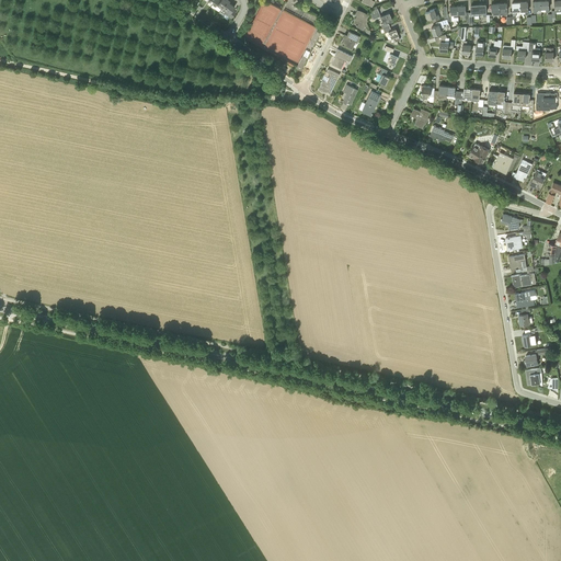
[(227,0),(221,8),(219,11),(224,14),(225,13),(231,18),(236,12),(232,9),(235,7),(229,2),(230,1),(228,0),(227,0)]
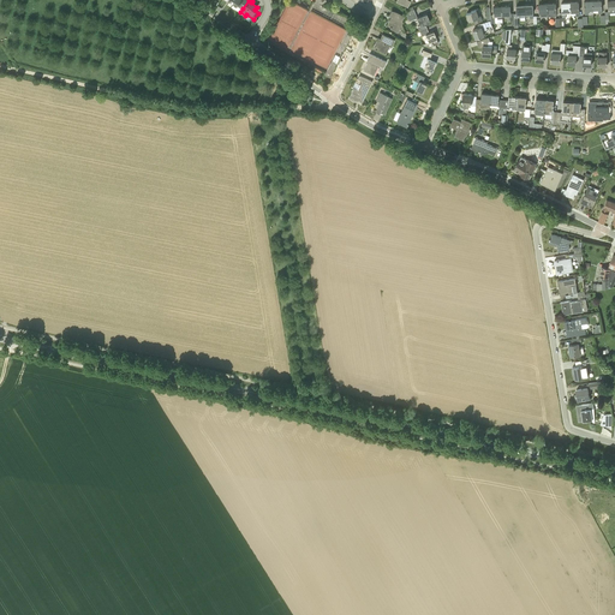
[(562,18),(560,18),(560,28),(565,28),(565,21),(566,18),(566,17),(566,16),(571,16),(571,12),(571,3),(562,3),(562,17),(562,18)]
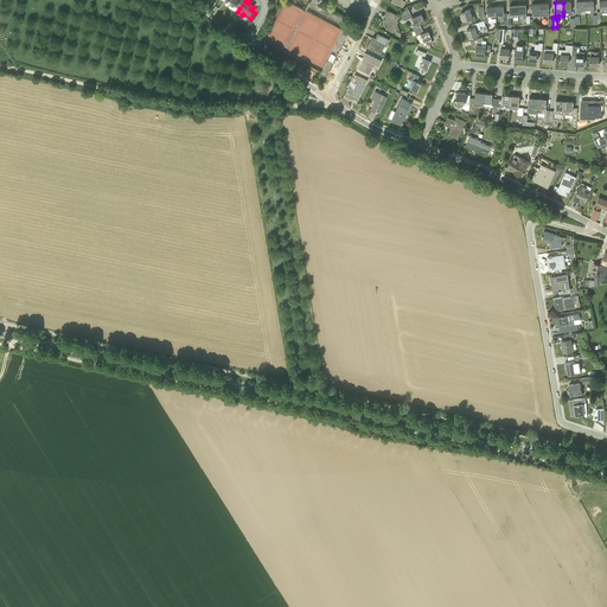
[(518,17),(518,13),(518,5),(510,6),(510,13),(506,13),(508,21),(508,27),(511,27),(511,17),(518,17)]
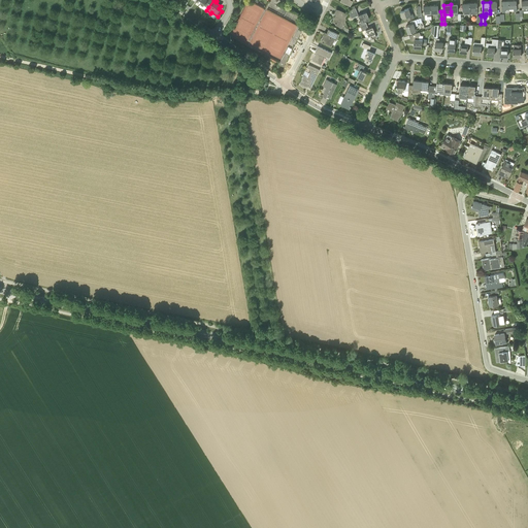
[(457,4),(451,4),(451,11),(455,11),(455,15),(458,15),(458,20),(461,20),(461,13),(458,13),(458,11),(457,4)]
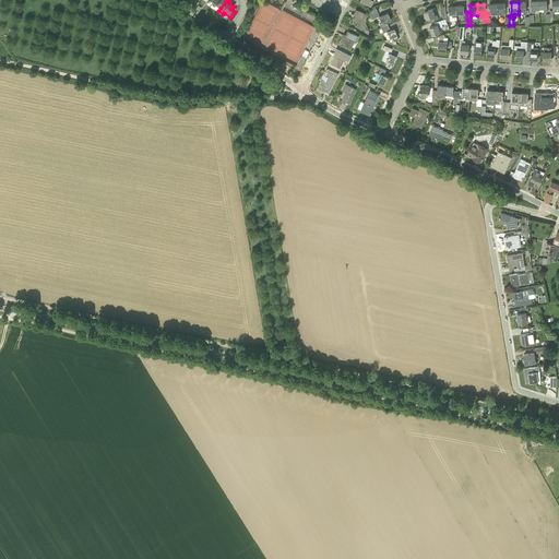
[(447,21),(450,21),(452,21),(452,18),(456,18),(456,13),(456,6),(449,7),(449,13),(445,13),(447,19),(447,21)]
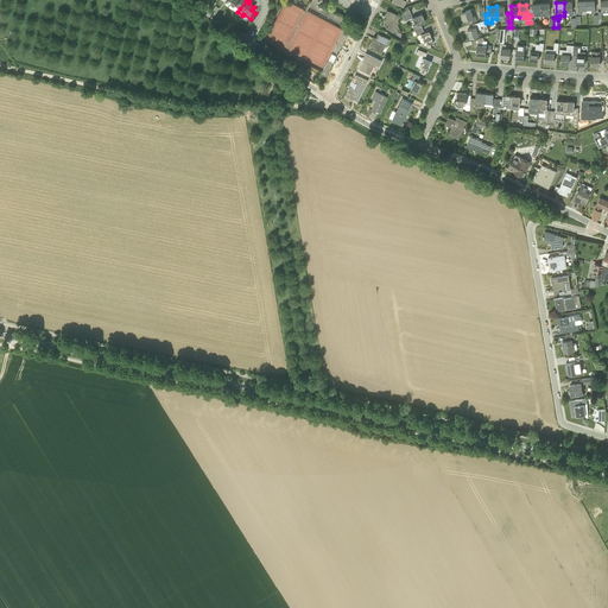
[(505,6),(496,6),(496,14),(504,14),(505,21),(508,21),(507,13),(505,13),(505,6)]
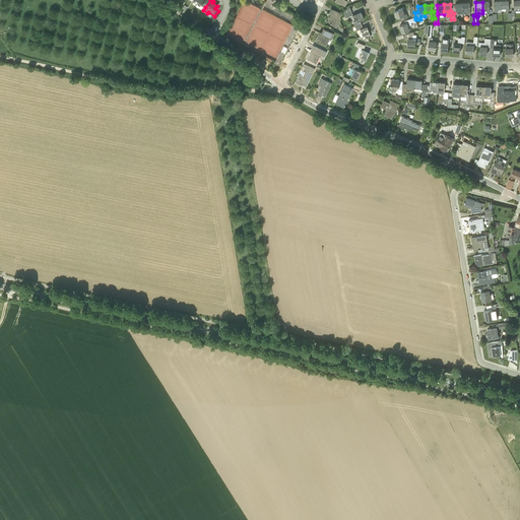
[(402,19),(406,18),(407,17),(404,7),(402,8),(398,9),(394,11),(395,12),(397,17),(400,16),(402,19)]
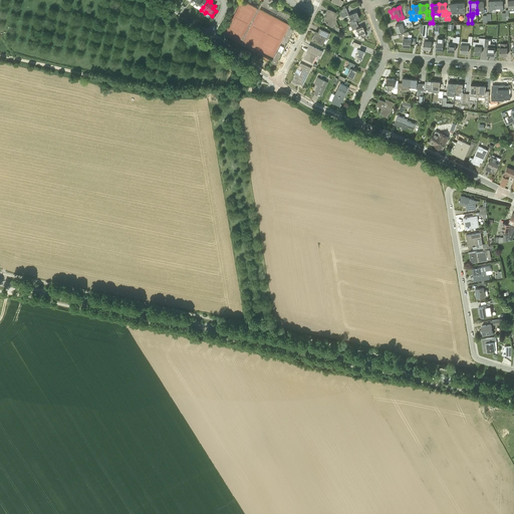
[(326,24),(330,26),(332,27),(336,18),(335,18),(337,13),(327,8),(325,13),(327,14),(323,21),(326,22),(326,23),(326,24)]
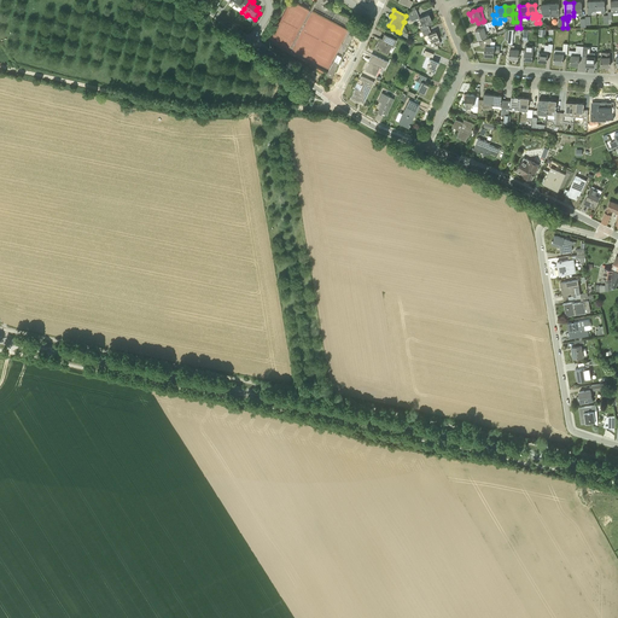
[(420,27),(421,31),(429,28),(427,24),(432,22),(429,13),(419,17),(418,13),(415,10),(410,11),(408,15),(409,17),(410,22),(419,18),(421,25),(420,27)]
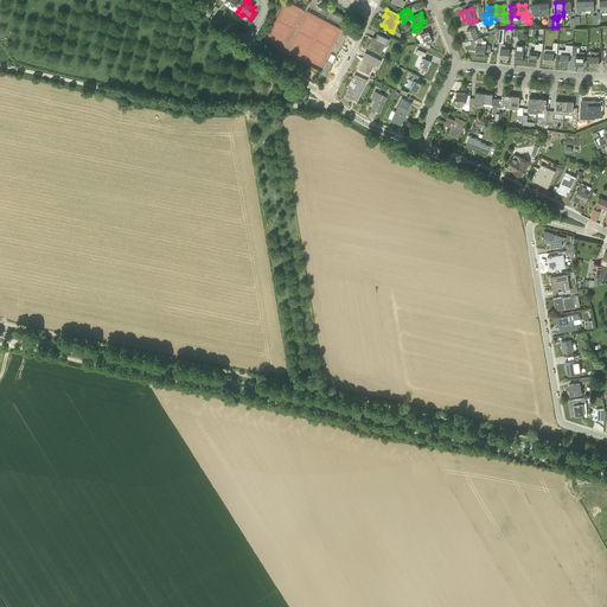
[(481,21),(478,23),(472,25),(473,27),(467,30),(470,38),(478,34),(477,31),(481,30),(480,26),(485,25),(485,23),(485,20),(481,21)]
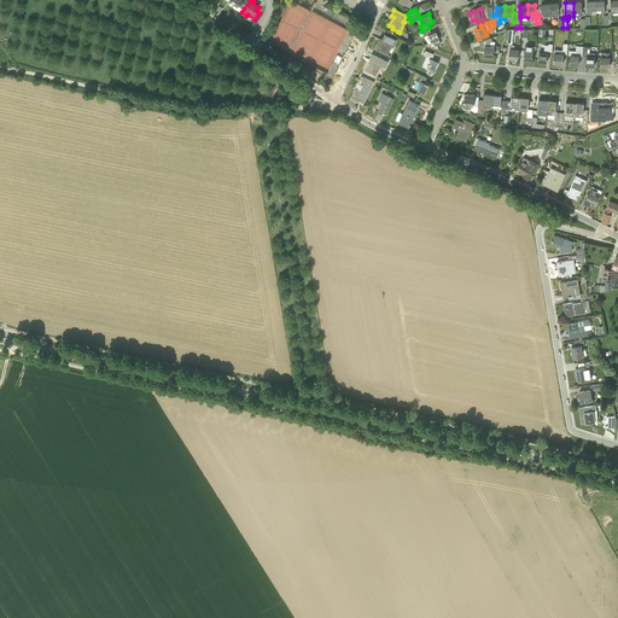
[(426,46),(437,50),(438,48),(437,45),(441,44),(436,31),(431,33),(429,28),(421,31),(424,36),(427,34),(429,36),(427,36),(427,38),(427,39),(429,39),(430,39),(431,42),(430,44),(425,45),(426,46)]
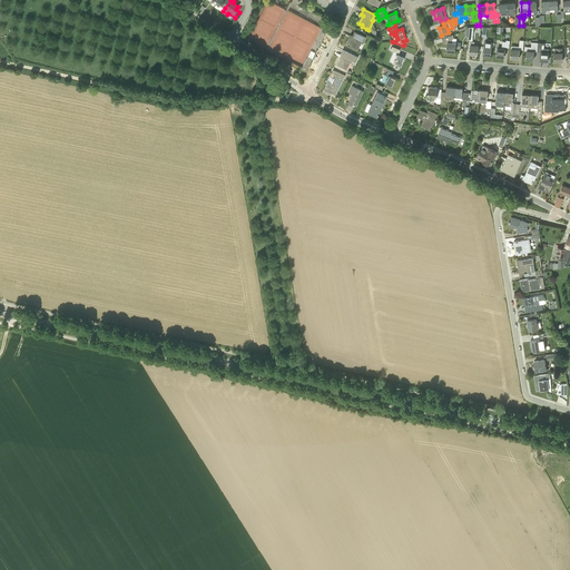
[(325,33),(322,31),(315,45),(318,46),(325,33)]
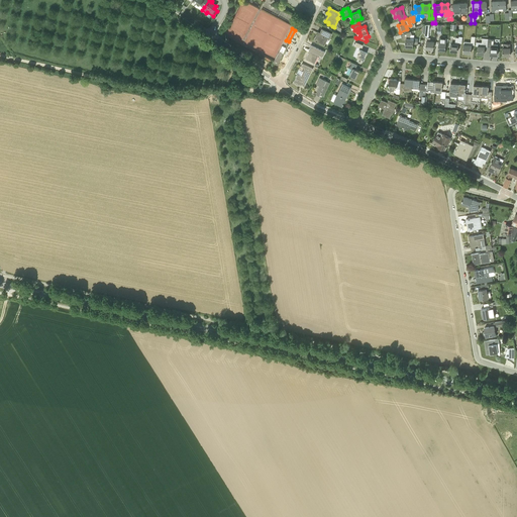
[(318,31),(313,39),(322,44),(325,38),(328,39),(331,33),(321,28),(319,32),(318,31)]
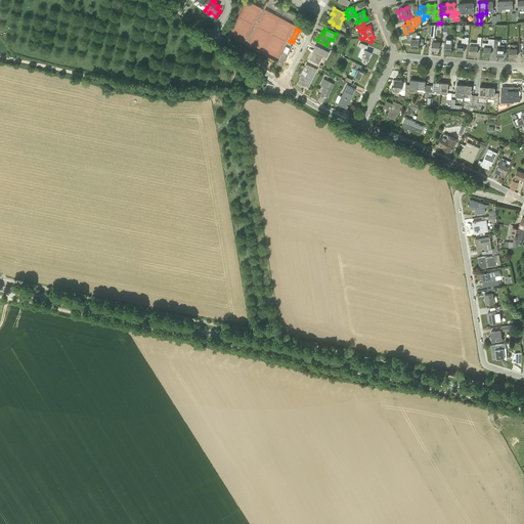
[(424,45),(424,40),(420,39),(416,39),(416,36),(418,35),(417,32),(412,33),(406,35),(408,40),(411,40),(410,47),(419,48),(419,44),(424,45)]
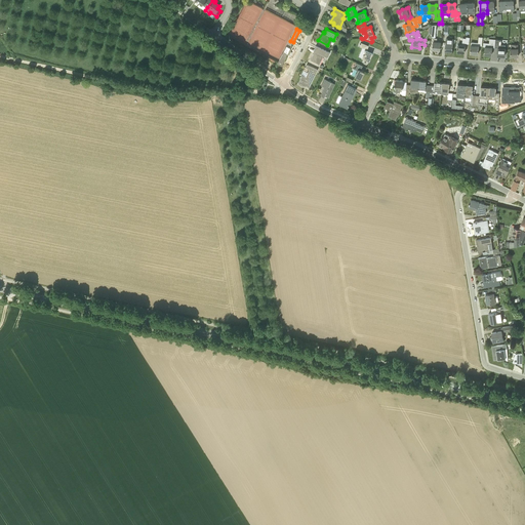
[(465,52),(466,43),(469,44),(470,38),(466,37),(466,38),(462,38),(462,45),(458,44),(457,51),(465,52)]
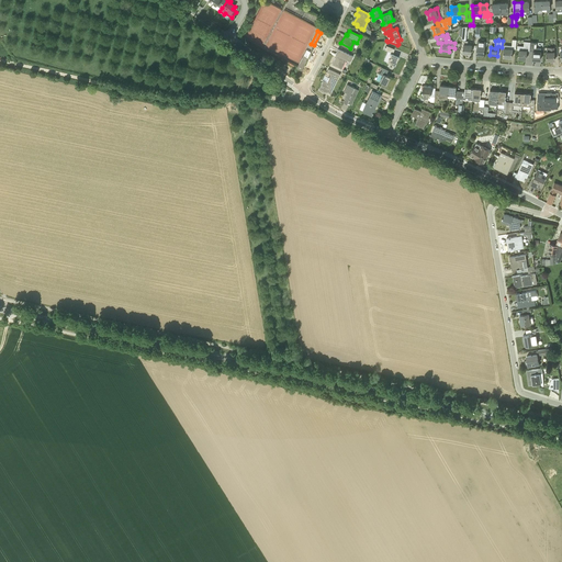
[(503,57),(512,57),(513,48),(516,49),(517,40),(513,40),(512,46),(504,45),(503,57)]
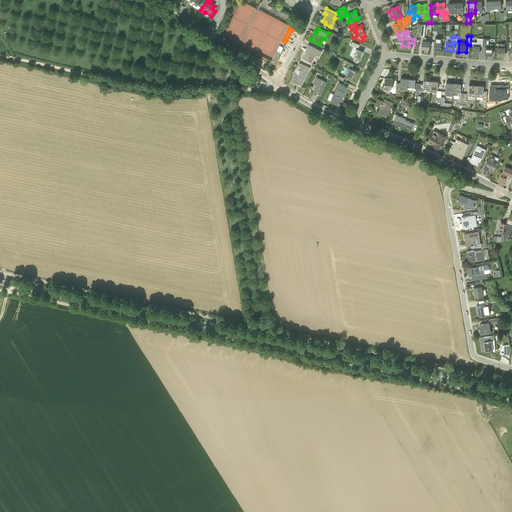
[(473,45),(472,53),(479,54),(480,46),(482,46),(483,38),(477,37),(477,42),(471,41),(471,45),(473,45)]
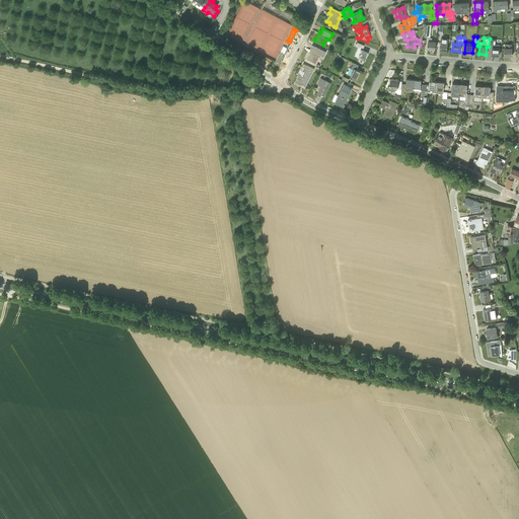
[(441,42),(440,50),(447,51),(448,43),(448,40),(445,39),(442,39),(441,42)]
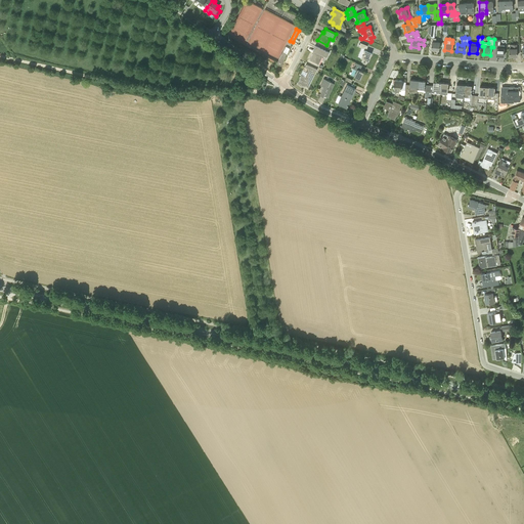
[(496,55),(504,56),(505,45),(497,44),(497,40),(494,39),(493,47),(497,48),(496,55)]
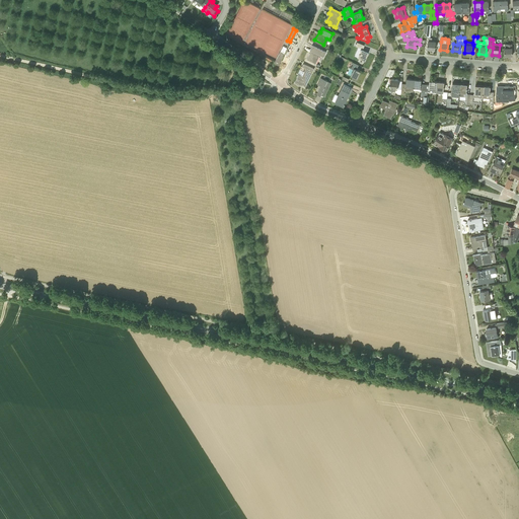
[(357,57),(365,60),(368,52),(362,50),(364,45),(357,42),(356,46),(361,48),(357,57)]
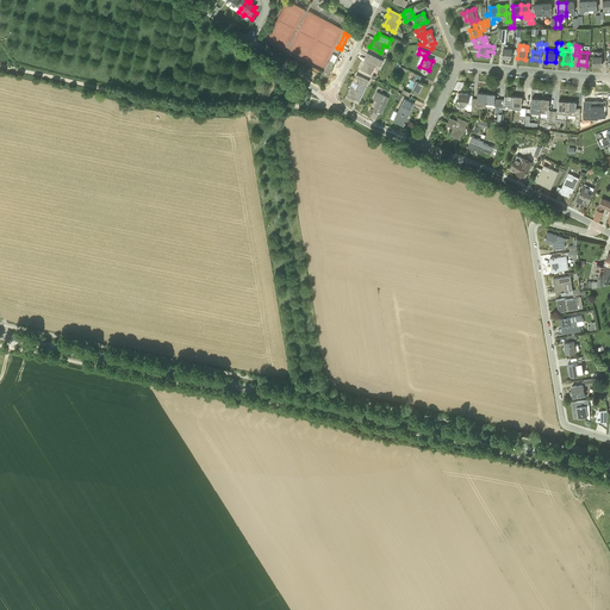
[(363,62),(360,69),(371,74),(375,64),(380,67),(383,61),(367,53),(363,58),(366,60),(365,63),(363,62)]
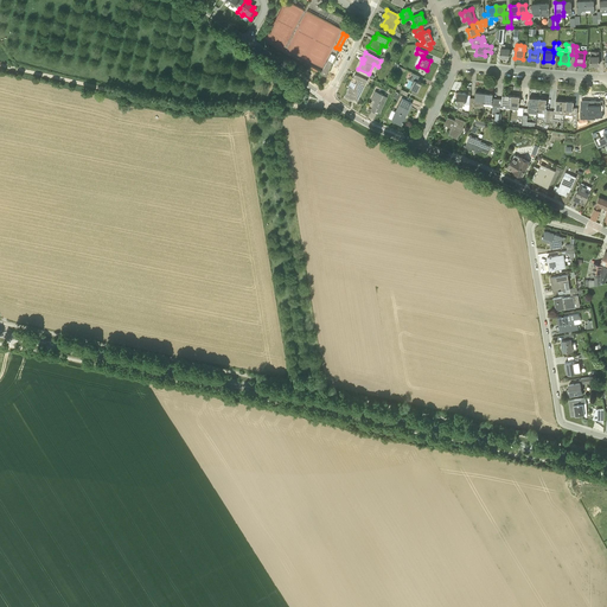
[(331,64),(332,63),(327,61),(324,68),(320,74),(325,76),(331,64)]
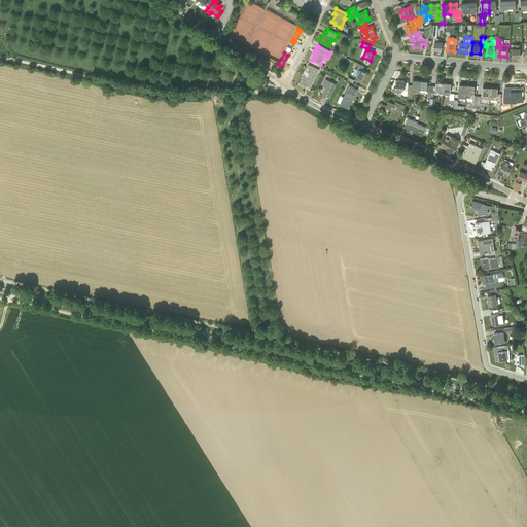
[(344,56),(338,68),(340,69),(345,59),(350,62),(351,60),(344,56)]
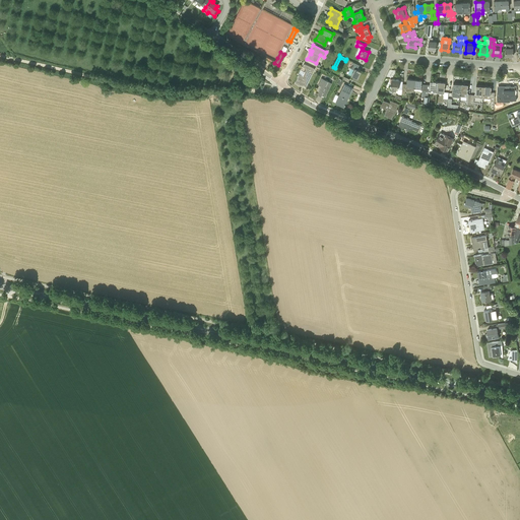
[(352,62),(351,64),(350,68),(353,69),(350,75),(353,76),(351,79),(355,81),(361,71),(356,69),(359,65),(352,62)]
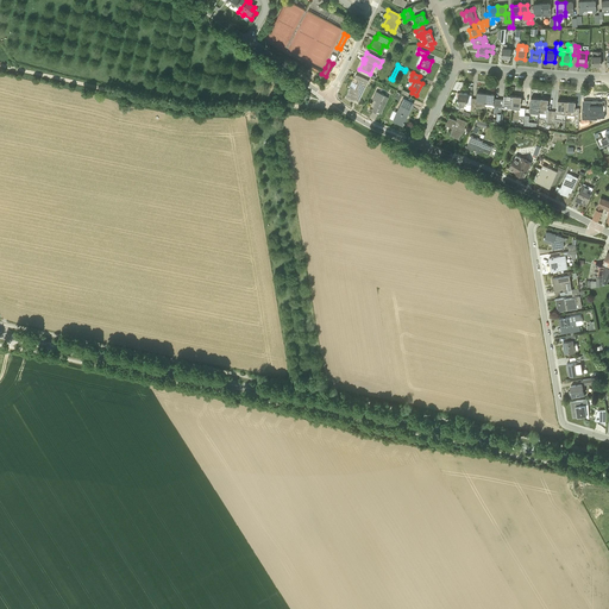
[(365,86),(366,85),(369,80),(356,74),(353,77),(358,80),(355,88),(350,87),(345,95),(356,100),(355,101),(357,104),(365,86)]
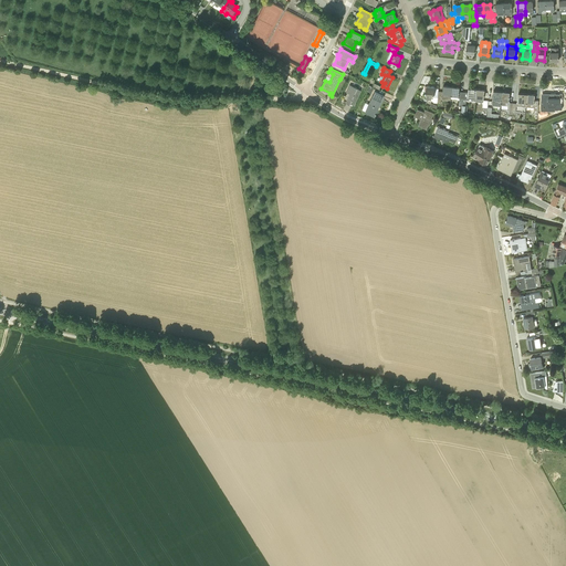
[(349,103),(354,105),(360,90),(349,85),(346,92),(349,94),(346,102),(349,104),(349,103)]
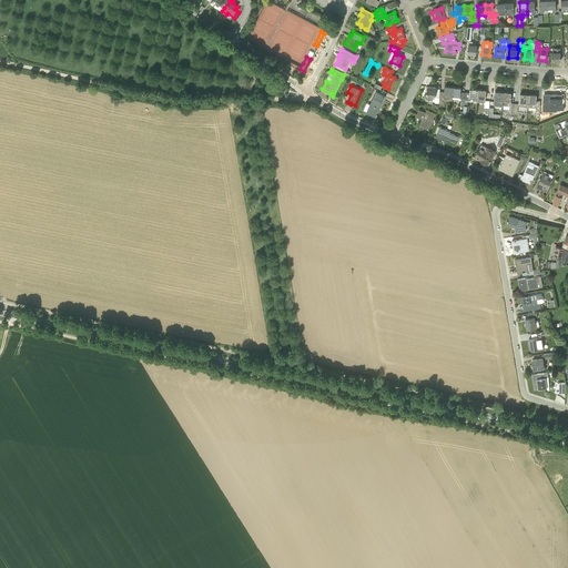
[(453,99),(454,88),(445,88),(445,85),(444,95),(447,95),(447,100),(453,101),(453,99)]
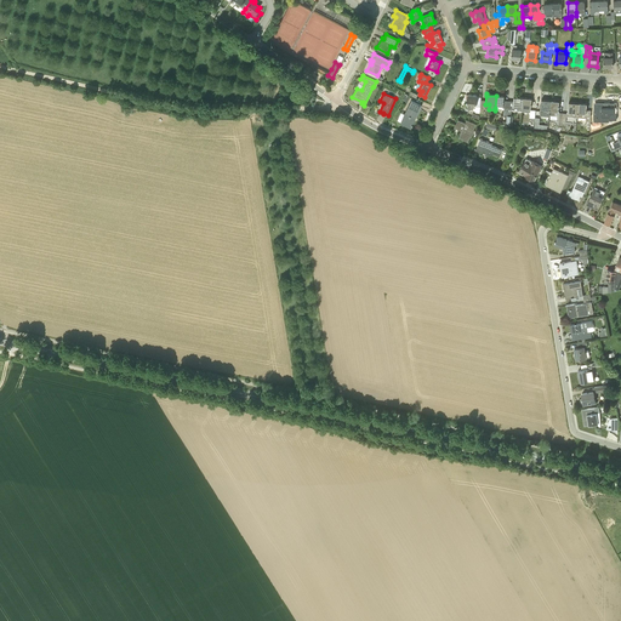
[(476,106),(480,107),(480,103),(482,100),(479,100),(479,97),(477,96),(477,95),(468,95),(467,100),(467,101),(467,106),(467,108),(473,109),(474,106),(476,106)]
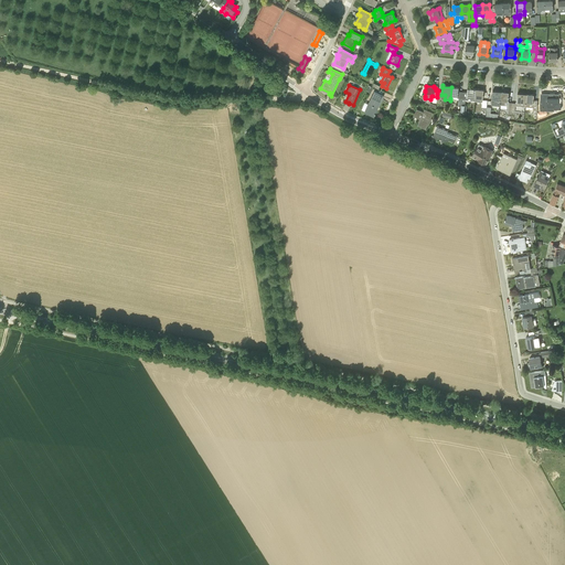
[(451,86),(451,87),(450,98),(457,99),(458,99),(458,105),(461,105),(462,96),(458,96),(459,87),(458,87),(451,86)]
